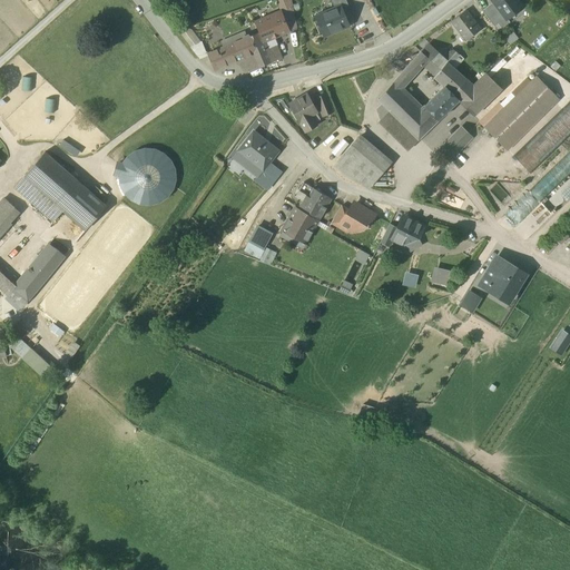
[(278,7),(281,11),(281,13),(287,10),(282,0),(277,0),(279,3),(278,7)]
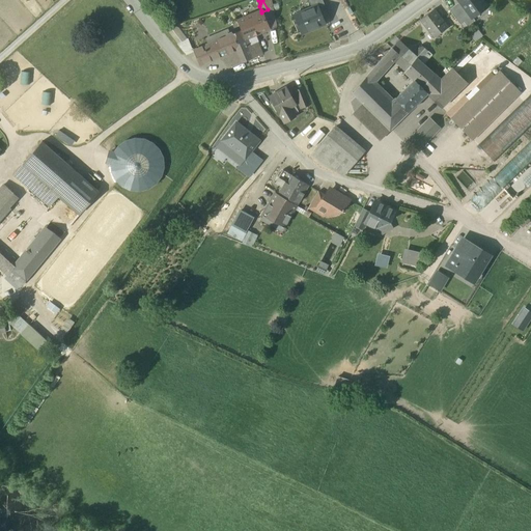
[(262,0),(268,9),(273,7),(271,0),(262,0)]
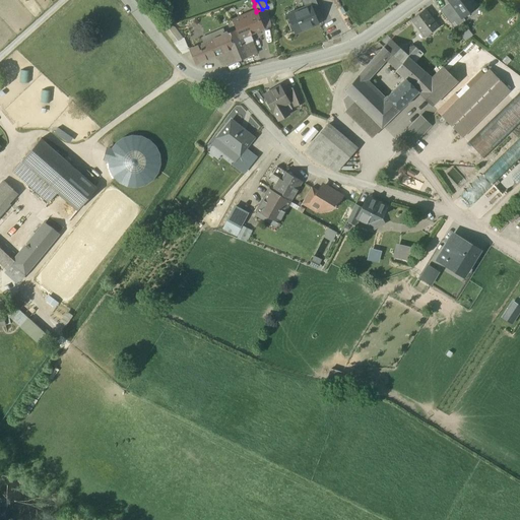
[(302,0),(306,8),(311,6),(312,7),(317,4),(315,0),(302,0)]
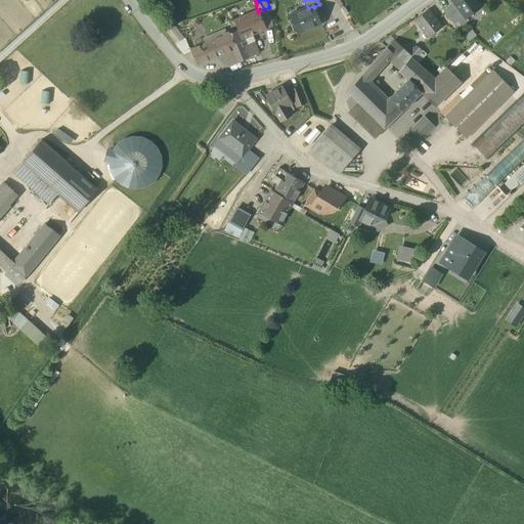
[(451,0),(453,2),(466,17),(479,7),(474,0),(451,0)]
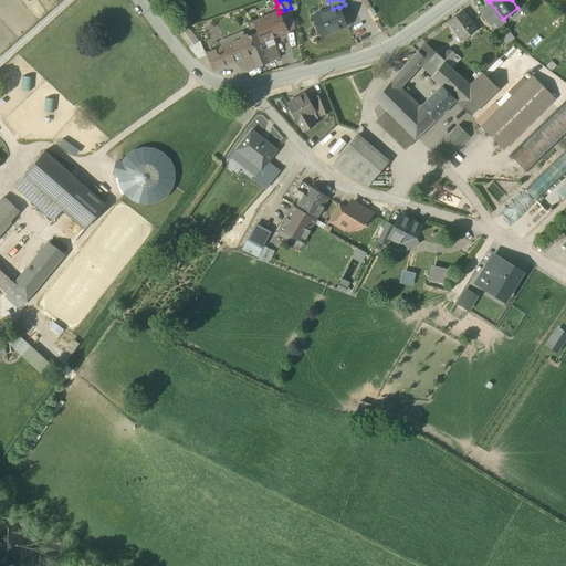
[(495,22),(500,28),(506,22),(503,19),(490,2),(479,11),(490,27),(495,22)]
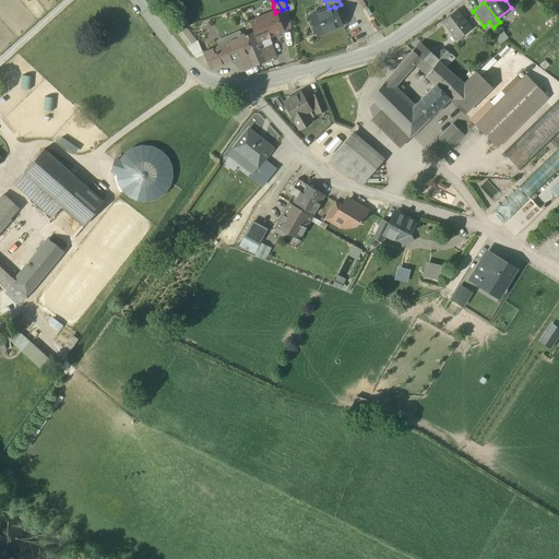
[(309,18),(317,36),(342,25),(335,8),(334,7),(329,9),(309,18)]
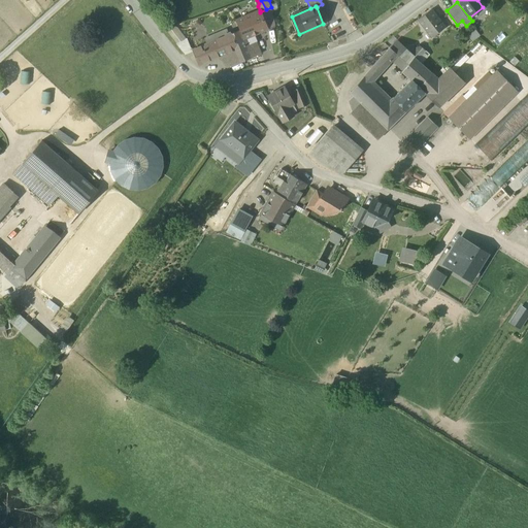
[(260,12),(267,29),(275,26),(271,7),(266,9),(260,12)]
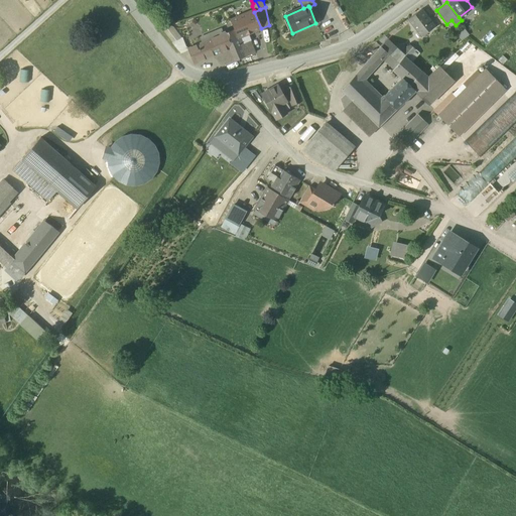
[(230,20),(234,29),(238,38),(248,34),(261,28),(254,12),(254,10),(230,20)]
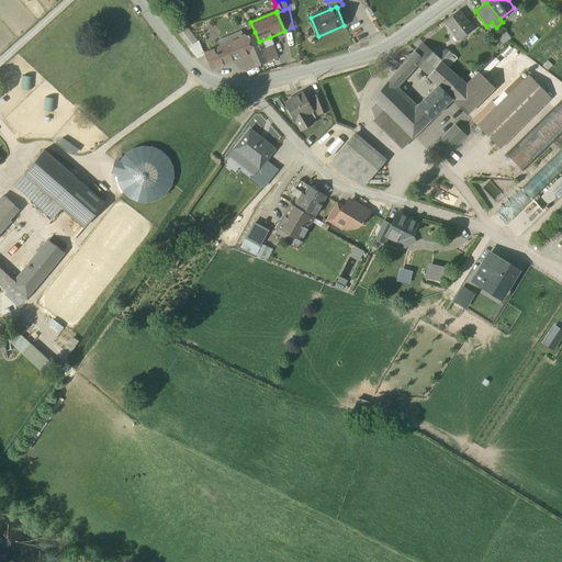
[(446,21),(459,38),(472,30),(459,11),(446,21)]
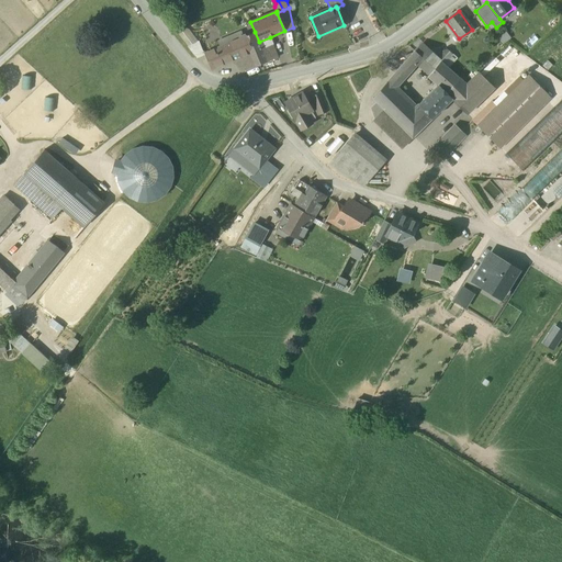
[(188,46),(198,41),(187,27),(184,26),(176,30),(188,46)]
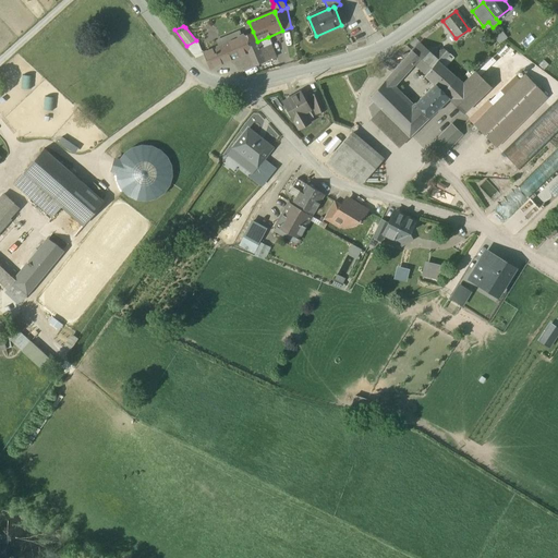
[(507,37),(501,29),(493,35),(499,44),(507,37)]
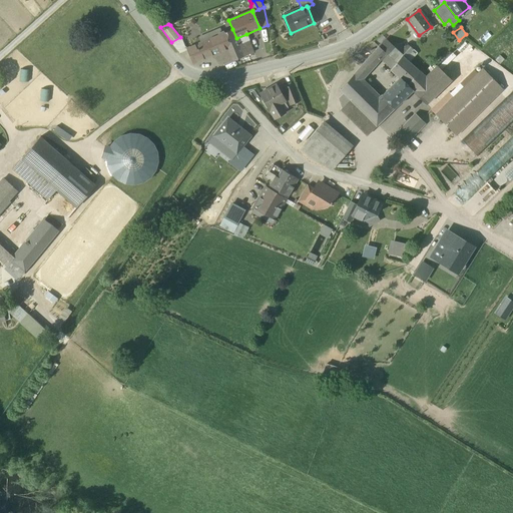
[(199,37),(202,42),(206,40),(220,35),(217,29),(199,37)]
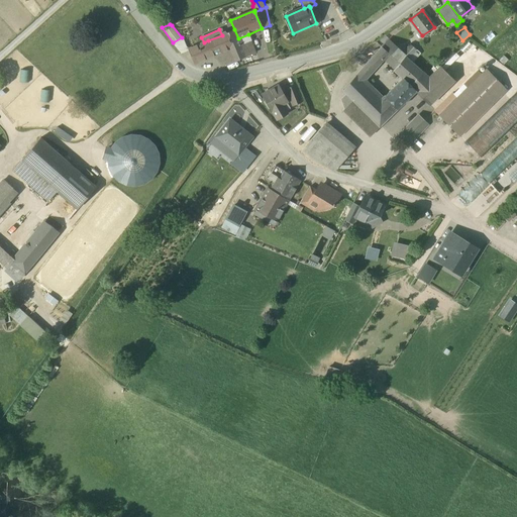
[(222,35),(208,40),(214,55),(218,56),(221,55),(223,53),(241,45),(238,38),(234,29),(222,35)]
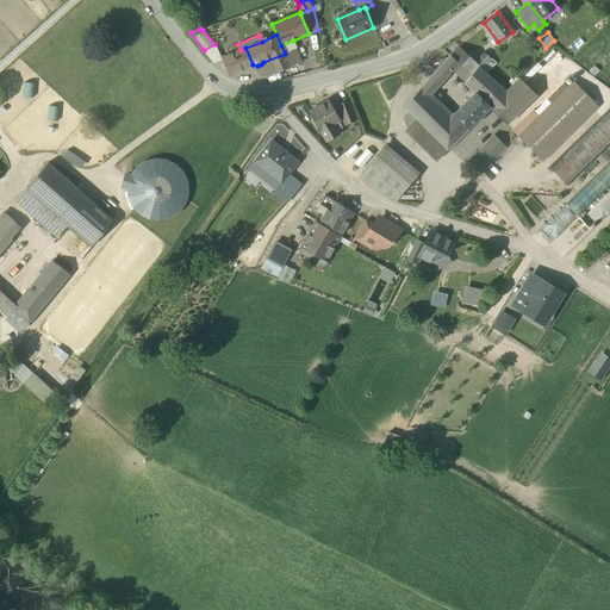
[(285,54),(290,67),(302,62),(293,41),(281,45),(285,54)]
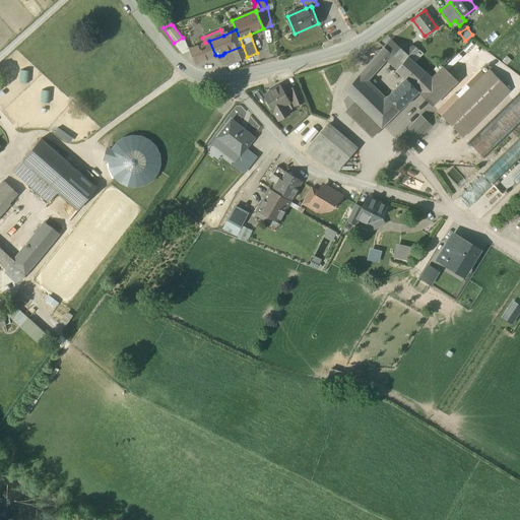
[(174,43),(182,53),(188,50),(183,38),(174,43)]
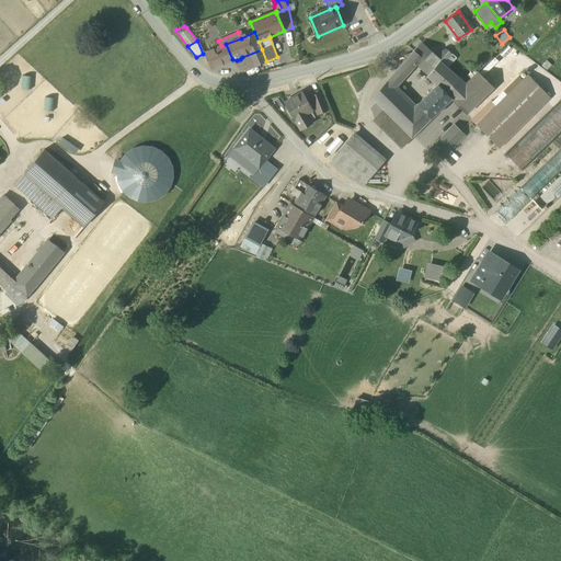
[(421,57),(434,68),(439,61),(441,61),(442,60),(422,43),(414,52),(421,57)]
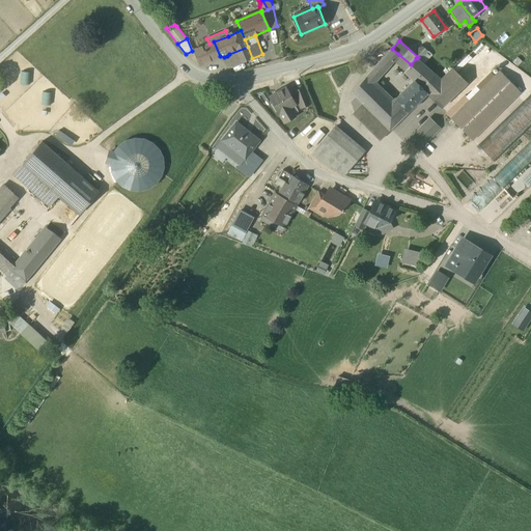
[(200,64),(220,56),(214,42),(210,44),(194,50),(200,64)]
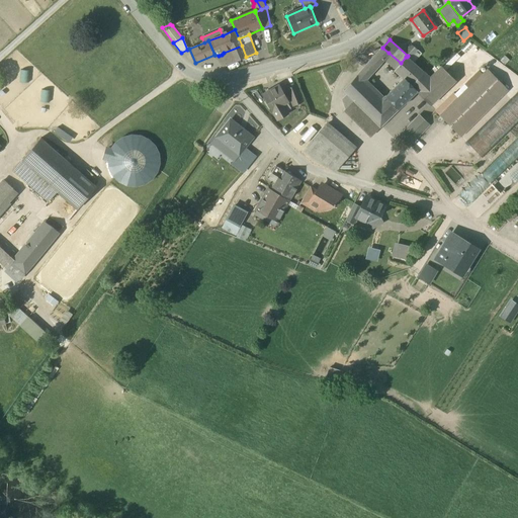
[(404,53),(410,58),(418,50),(419,48),(413,42),(404,53)]
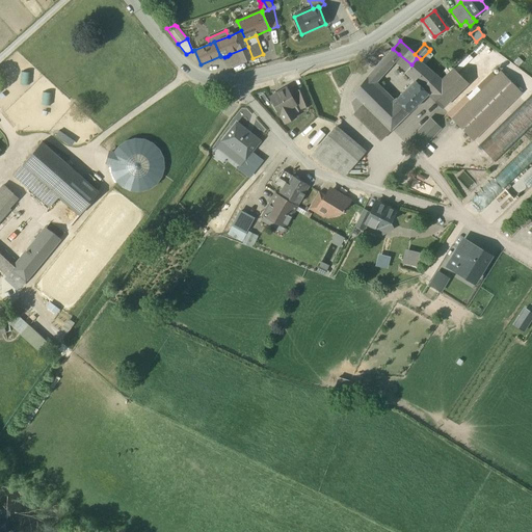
[(224,57),(229,69),(253,58),(248,47),(230,54),(228,56),(224,57)]
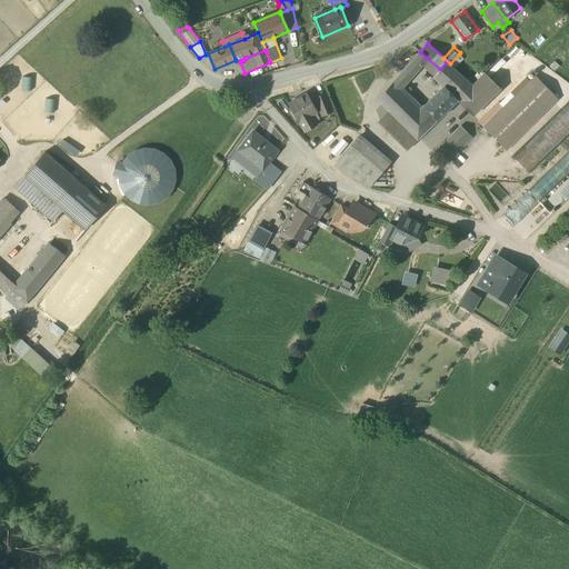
[(410,63),(417,69),(427,58),(420,52),(410,63)]
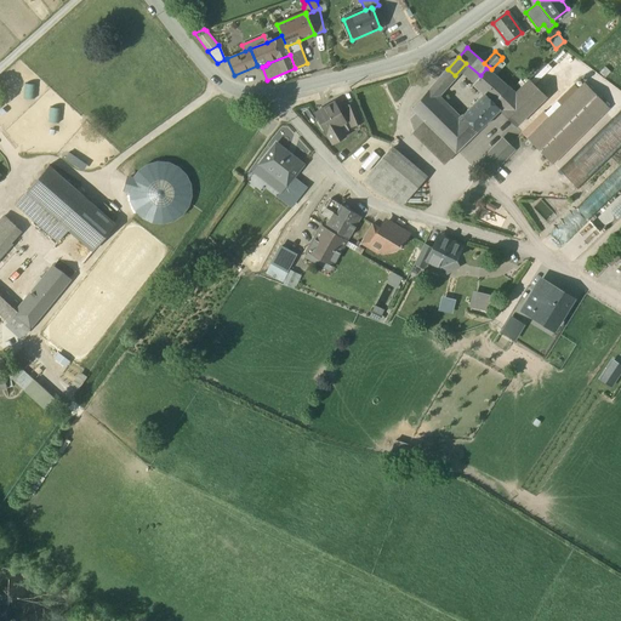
[(501,60),(491,69),(496,74),(506,63),(501,60)]
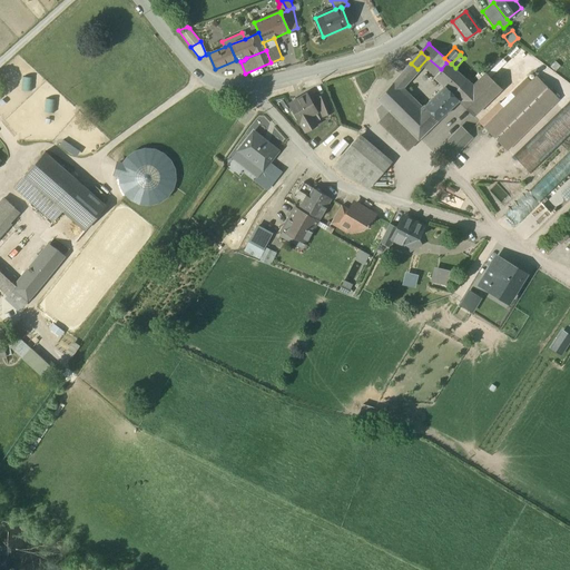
[(502,58),(485,74),(489,77),(505,61),(502,58)]
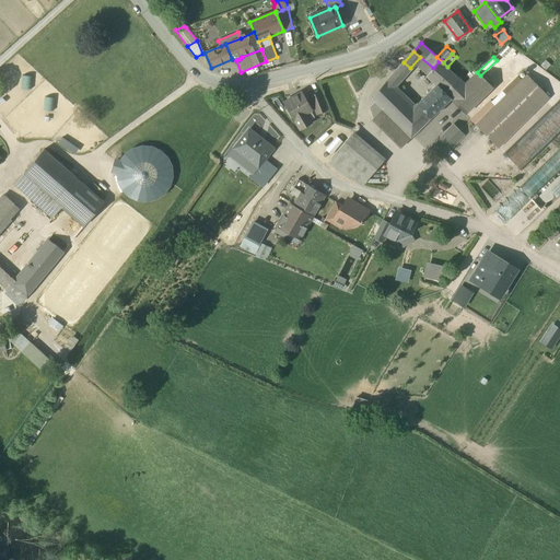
[(436,84),(451,98),(465,84),(440,61),(439,61),(433,68),(427,76),(436,84)]
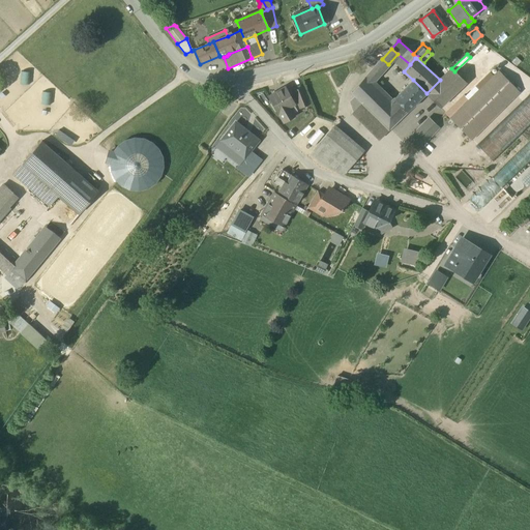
[(388,64),(382,59),(374,68),(380,74),(388,64)]
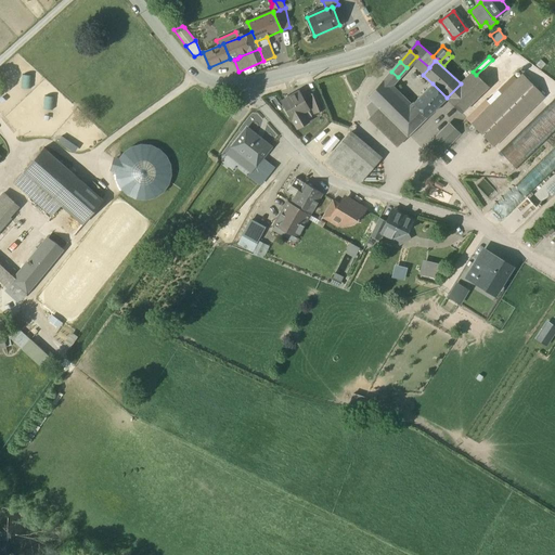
[(369,97),(373,102),(408,136),(427,116),(413,103),(409,107),(388,87),(391,86),(399,77),(398,77),(391,72),(369,97)]
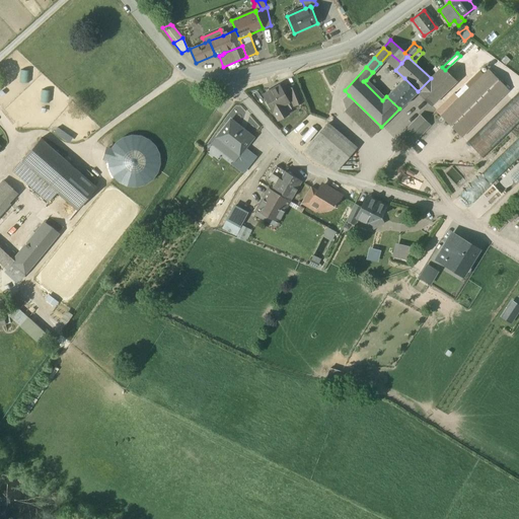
[(442,67),(431,78),(418,91),(417,92),(431,105),(457,81),(445,70),(442,67)]
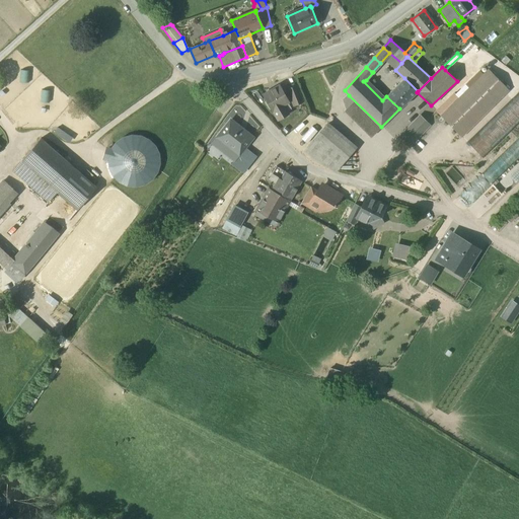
[(478,68),(455,92),(459,97),(484,73),(478,68)]
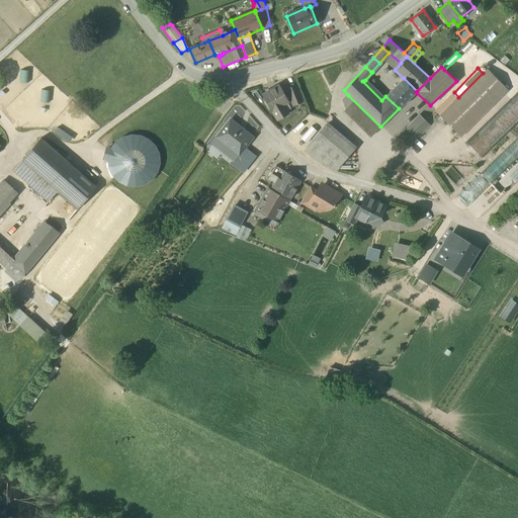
[(440,115),(460,137),(508,90),(487,69),(483,73),(458,97),(440,115)]
